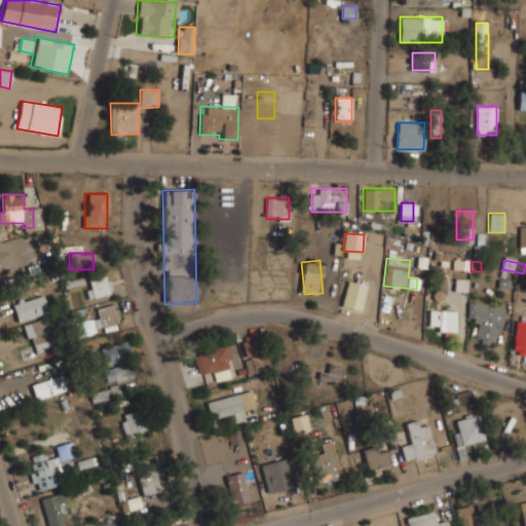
[(88,297),(111,295),(110,276),(87,277),(88,297)]
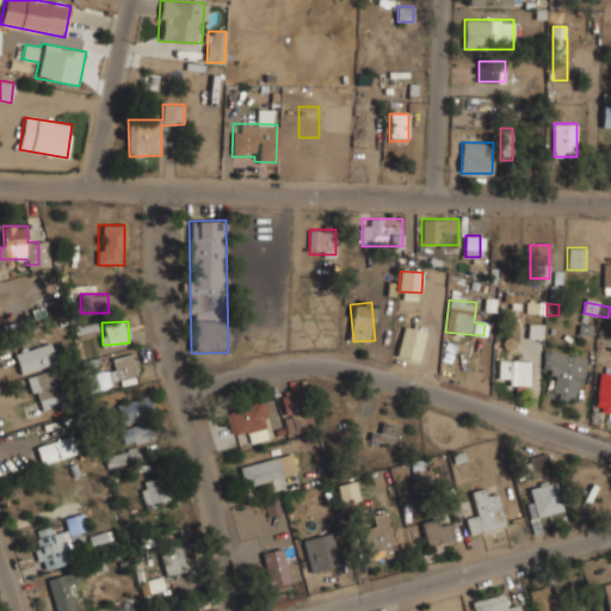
[(542,338),(542,323),(530,323),(530,338),(542,338)]
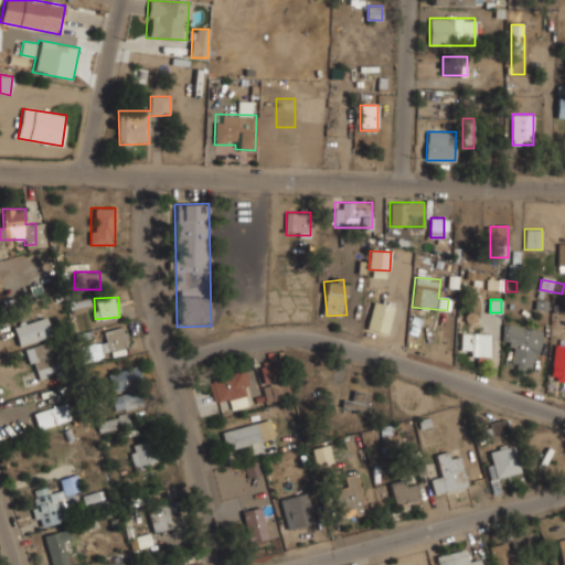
[(385,333),(394,306),(375,300),(366,328),(385,333)]
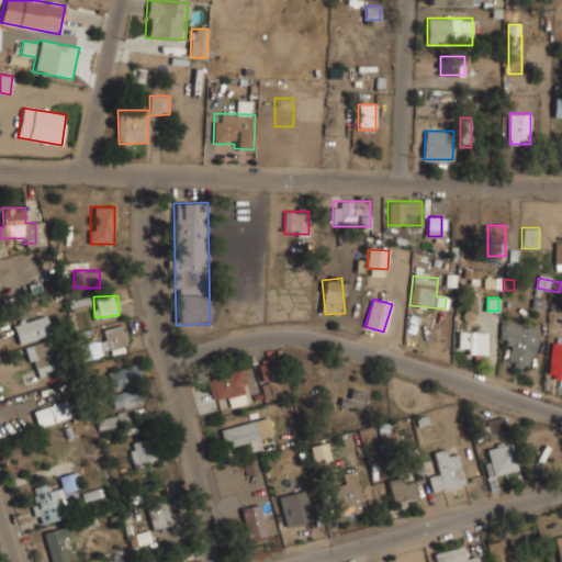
[(20,345),(52,333),(45,315),(13,326),(20,345)]
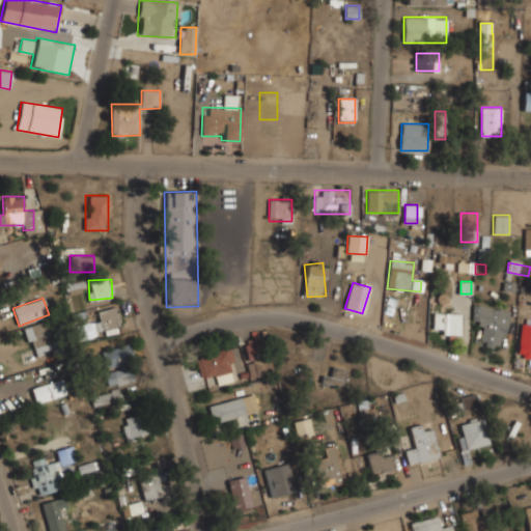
[(471,324),(483,327),(479,344),(502,348),(510,310),(475,303),(471,324)]
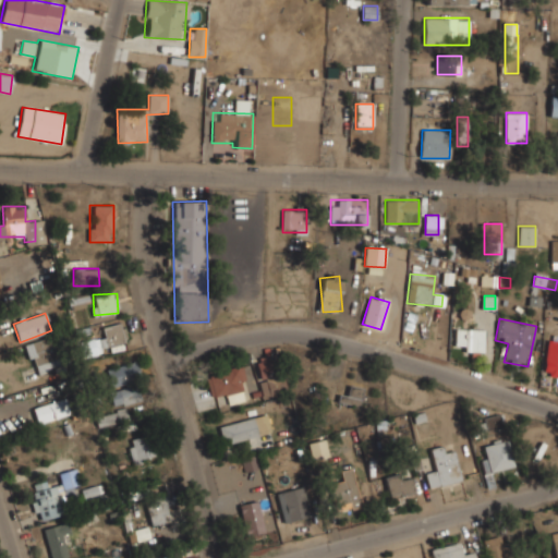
[(126,342),(123,323),(100,327),(104,347),(126,342)]
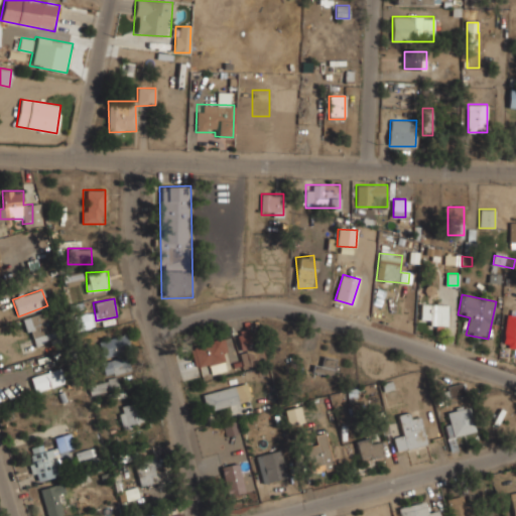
[(448,303),(420,303),(420,325),(448,325),(448,303)]
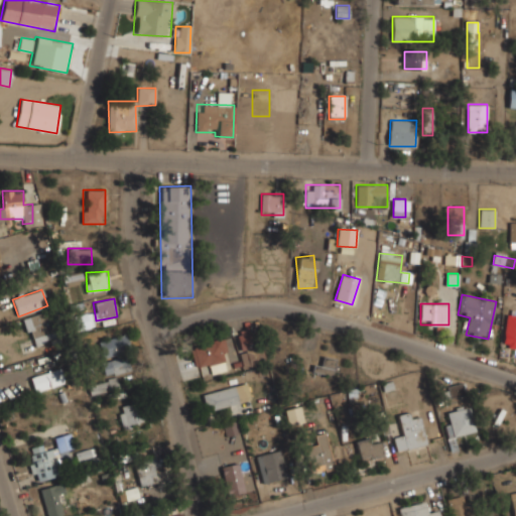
[(515,347),(515,314),(504,314),(504,347),(515,347)]
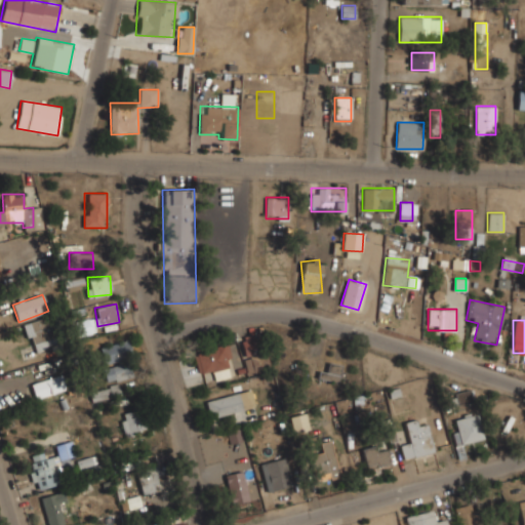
[(50,347),(50,321),(27,321),(28,347),(50,347)]
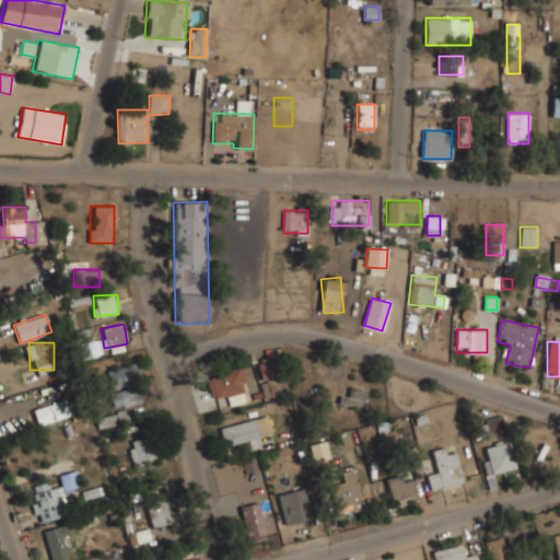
[(259,358),(260,397),(280,396),(279,357),(259,358)]
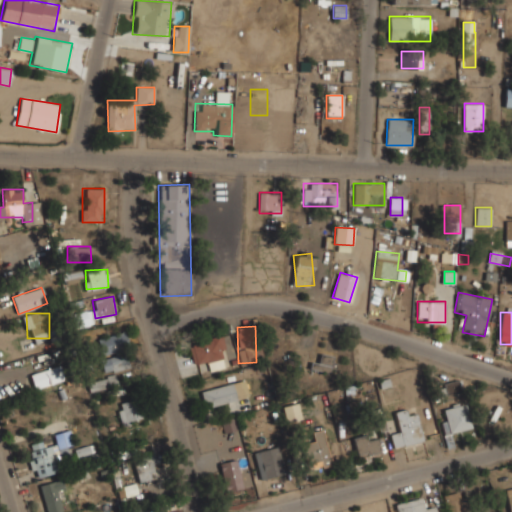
[(130,347),(125,330),(97,339),(102,356),(130,347)]
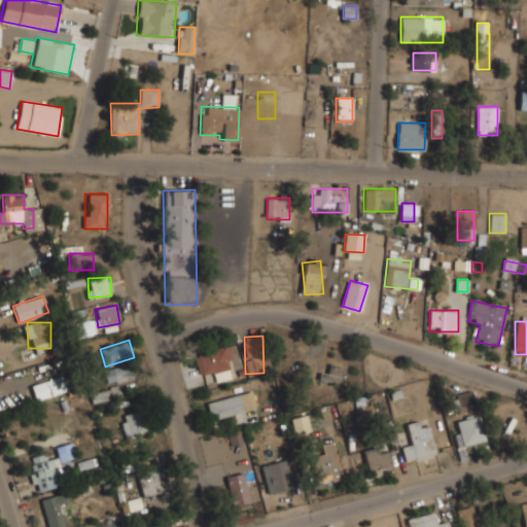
[(213,378),(234,375),(230,345),(196,351),(200,375),(212,373),(213,378)]
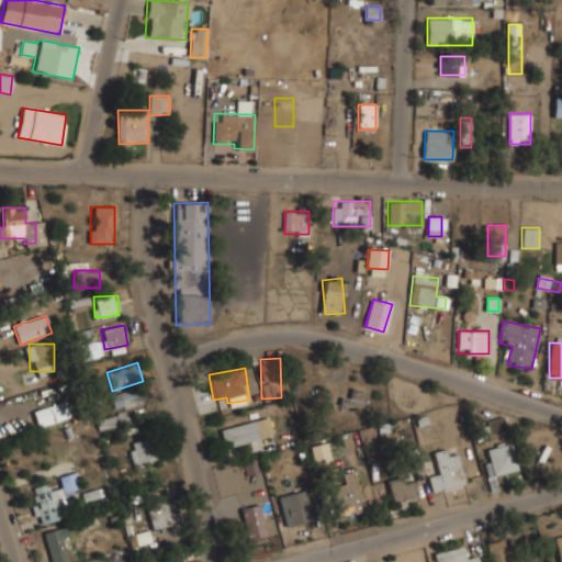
[(111,396),(114,409),(142,402),(137,388),(111,396)]
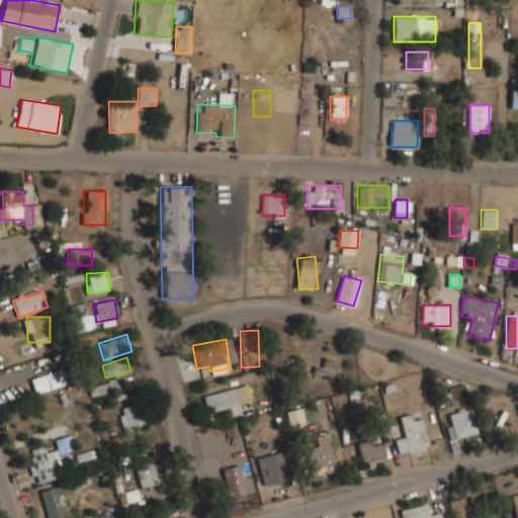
[(314,373),(334,377),(338,360),(323,357),(321,365),(316,364),(314,373)]
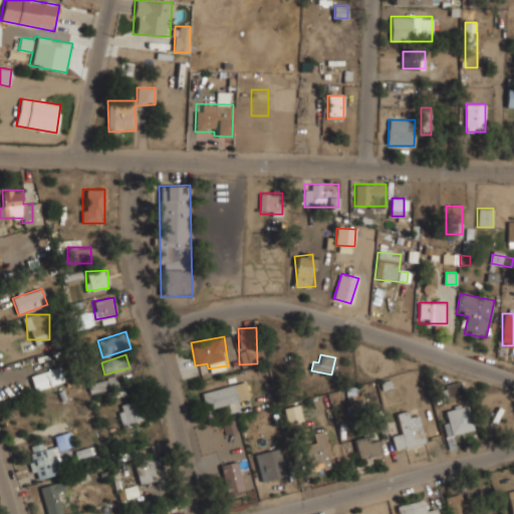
[(65,380),(61,366),(30,375),(34,390),(65,380)]
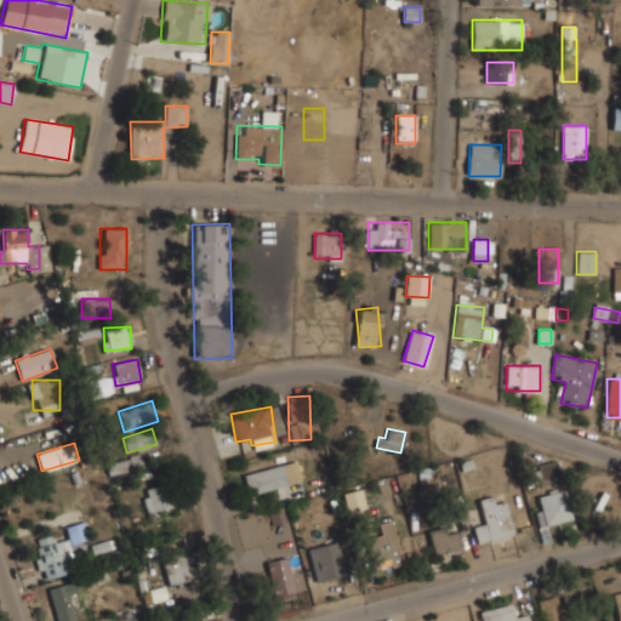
[(140,467),(137,456),(106,465),(109,474),(140,467)]
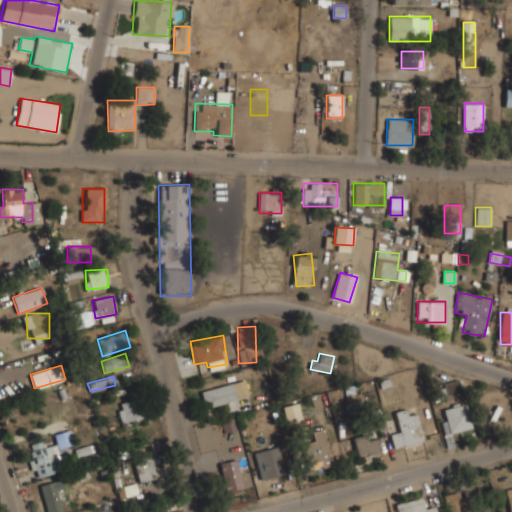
[(200,391),(205,408),(248,398),(244,380),(200,391)]
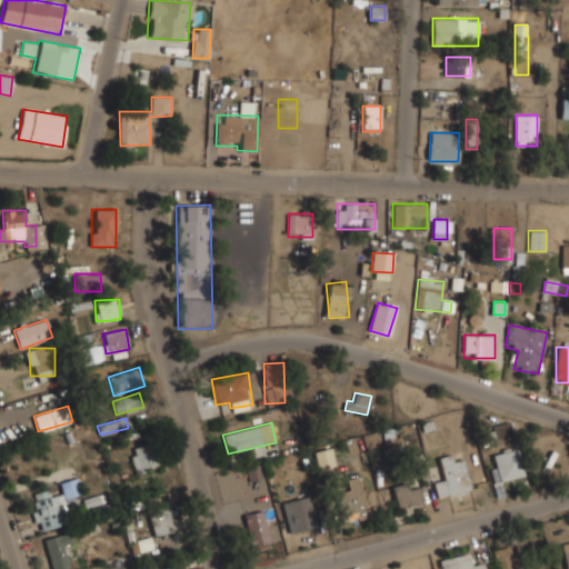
[(493,425),(495,439),(511,438),(510,423),(493,425)]
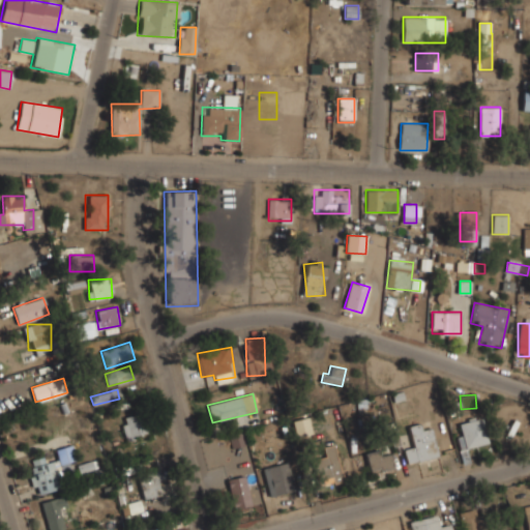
[(140,413),(121,420),(126,439),(146,433),(140,413)]
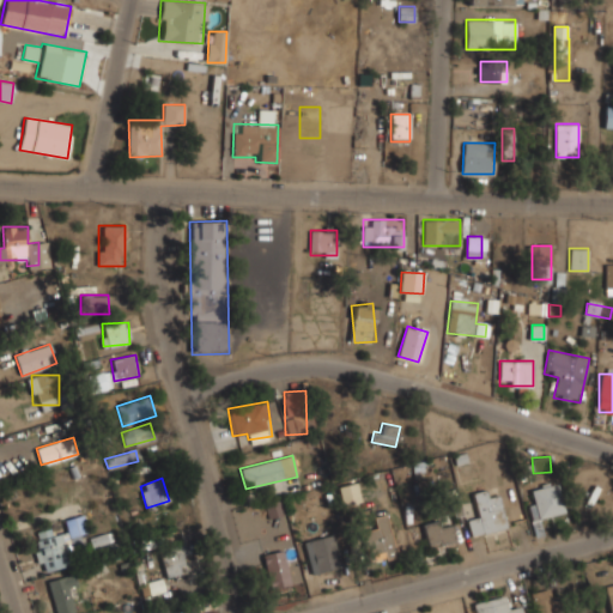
[(362,502),(356,481),(337,487),(343,507),(362,502)]
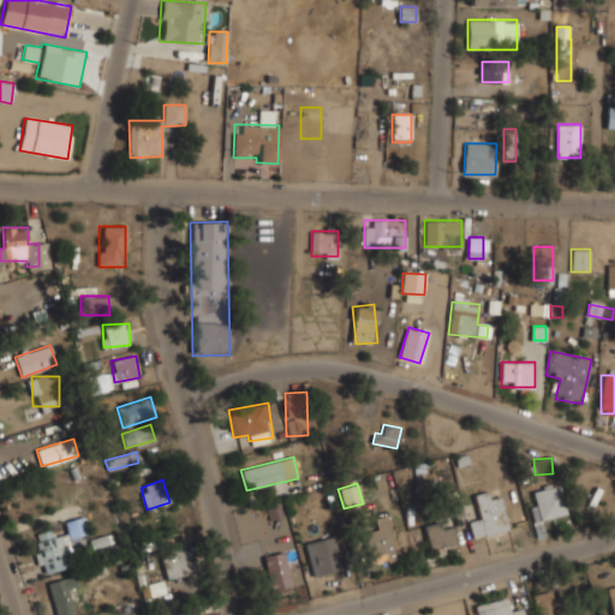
[(531,490),(533,501),(529,502),(533,523),(566,515),(559,484),(531,490)]
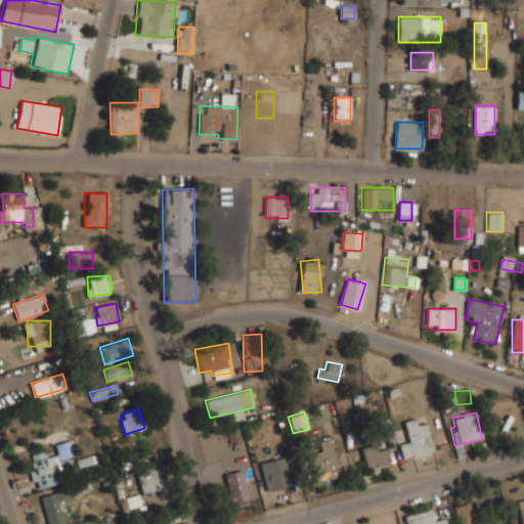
[(433,451),(427,423),(418,425),(416,419),(404,422),(409,441),(399,443),(403,459),(433,451)]
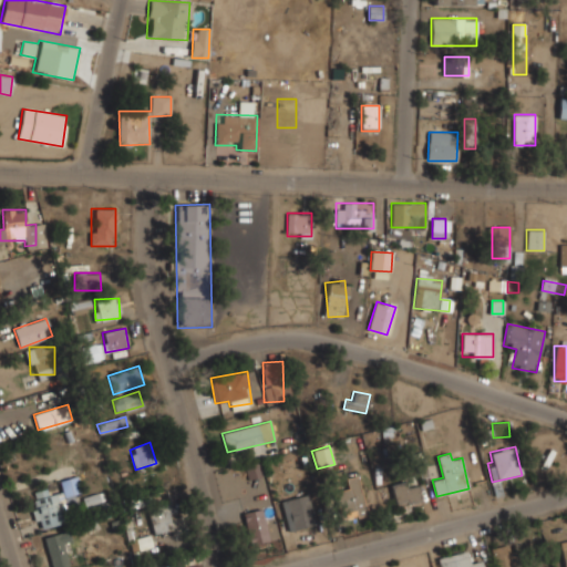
[(61,483),(66,496),(80,492),(75,477),(61,483)]
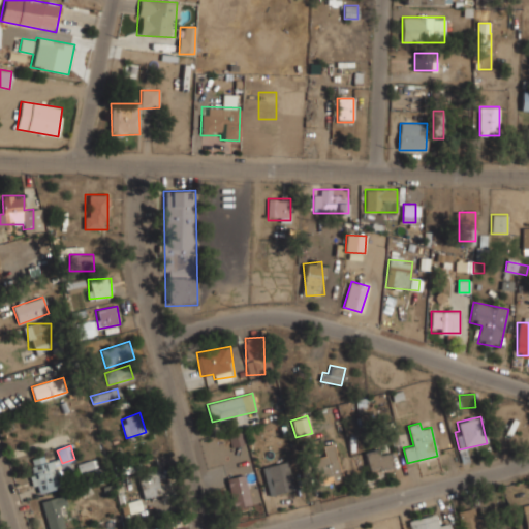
[(340,481),(337,446),(313,448),(316,484),(340,481)]
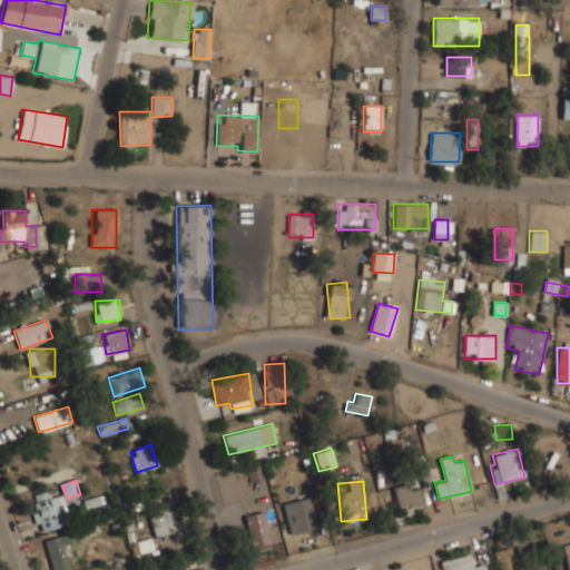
[(399,509),(422,503),(416,481),(393,488),(399,509)]
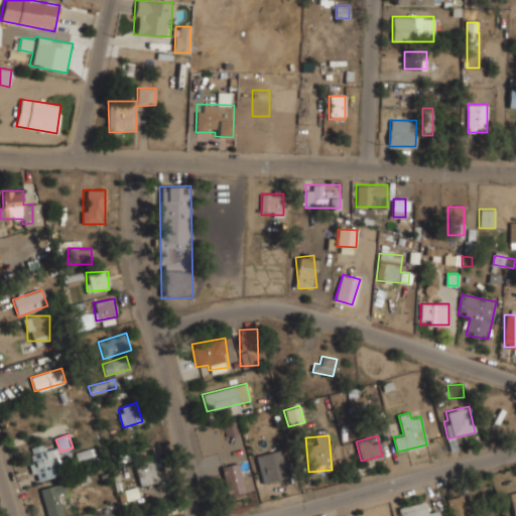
[(34,482),(59,476),(51,442),(26,448),(34,482)]
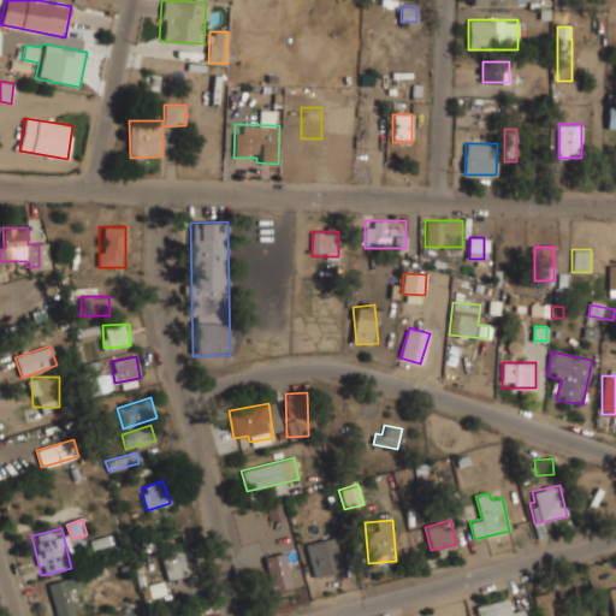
[(312,543),(318,575),(341,570),(335,538),(312,543)]
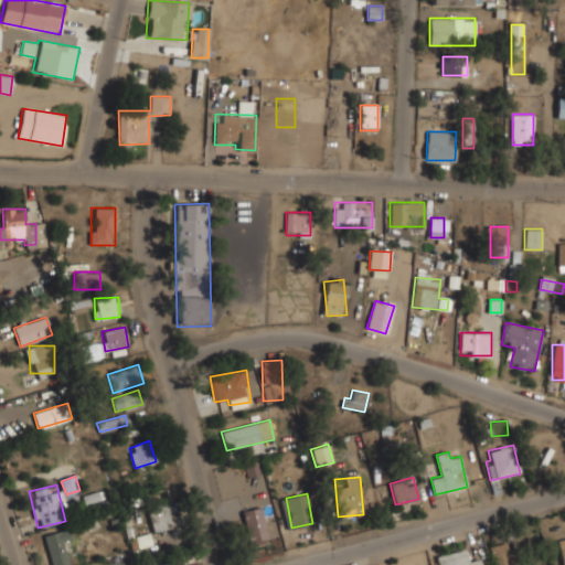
[(170,504),(150,504),(150,543),(170,543),(170,504)]
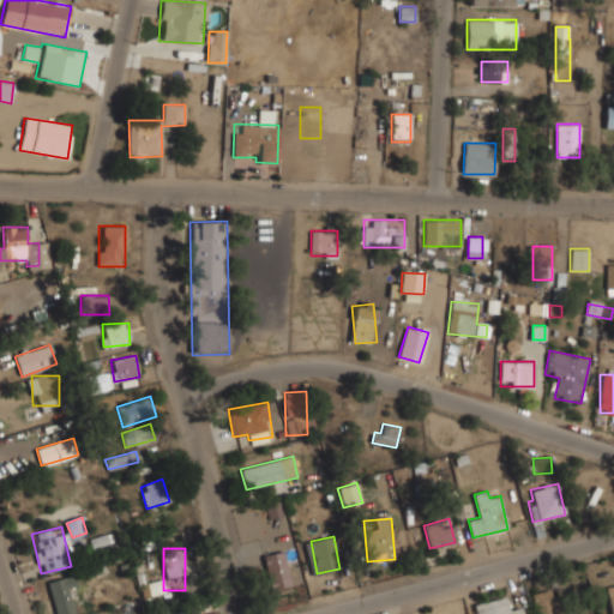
[(264,554),(270,590),(290,587),(284,551),(264,554)]
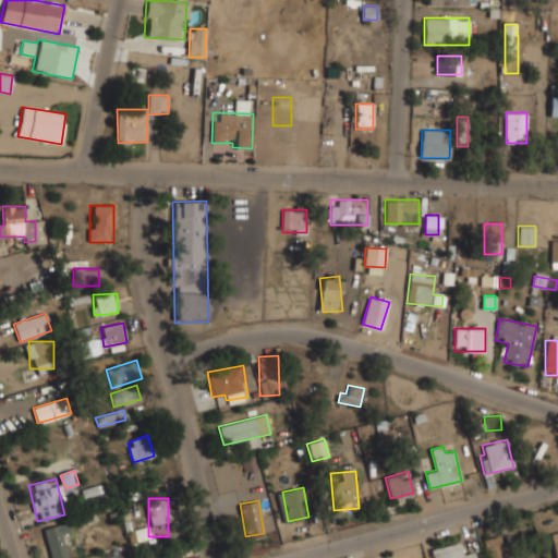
[(59,557),(73,554),(63,522),(43,529),(51,557),(59,557)]
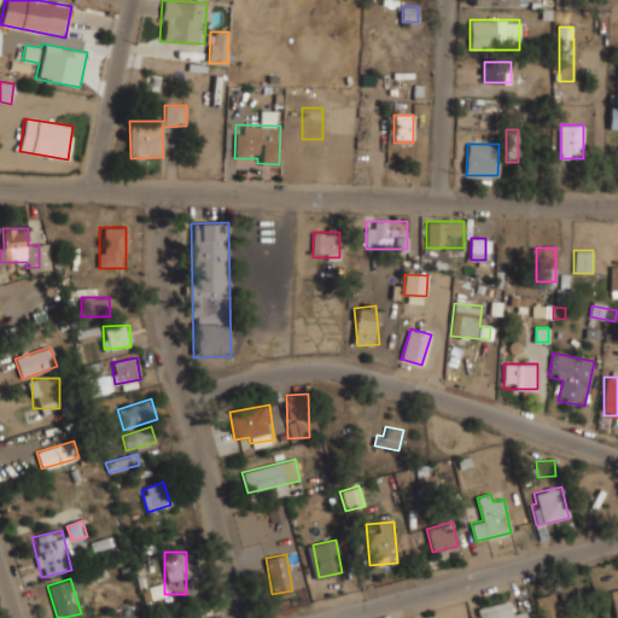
[(144,601),(167,596),(163,584),(140,588),(144,601)]
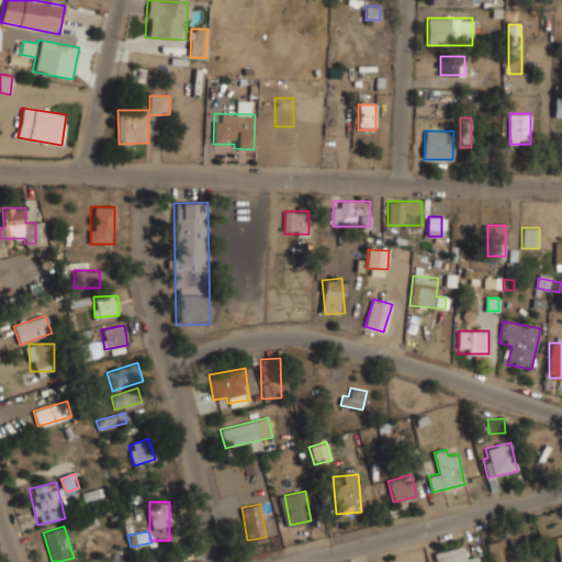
[(512,561),(510,540),(490,542),(491,561),(512,561)]
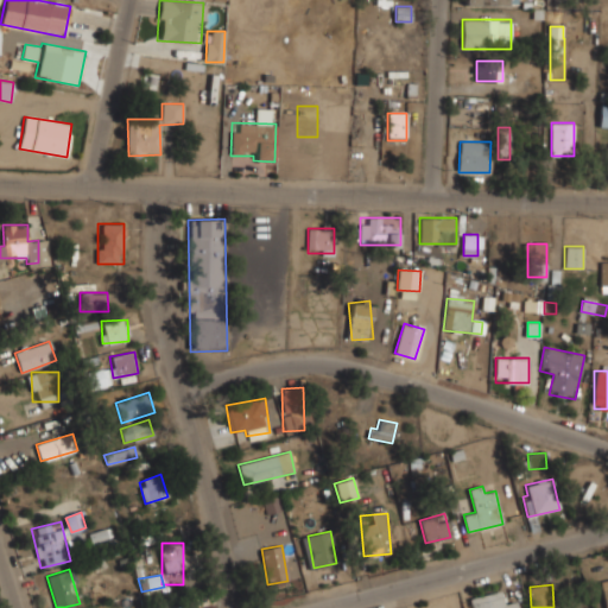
[(518,607),(517,600),(504,602),(501,591),(466,599),(467,607),(518,607)]
